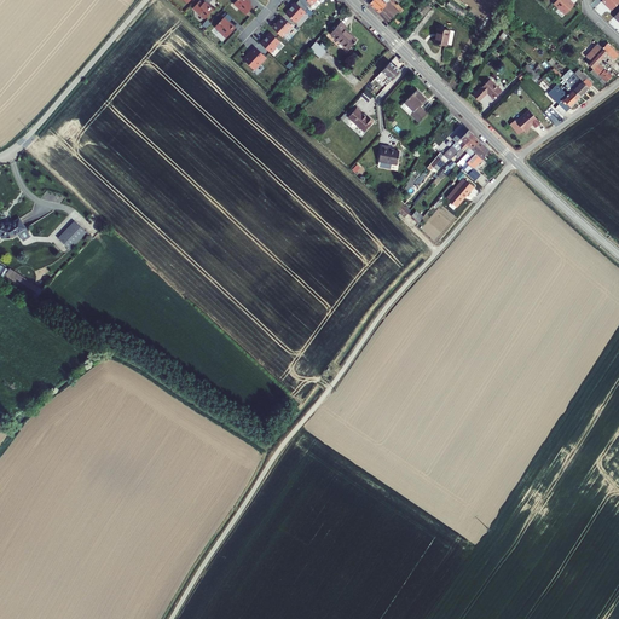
[(201,0),(200,0),(194,6),(206,17),(213,10),(204,1),(204,3),(201,0)]
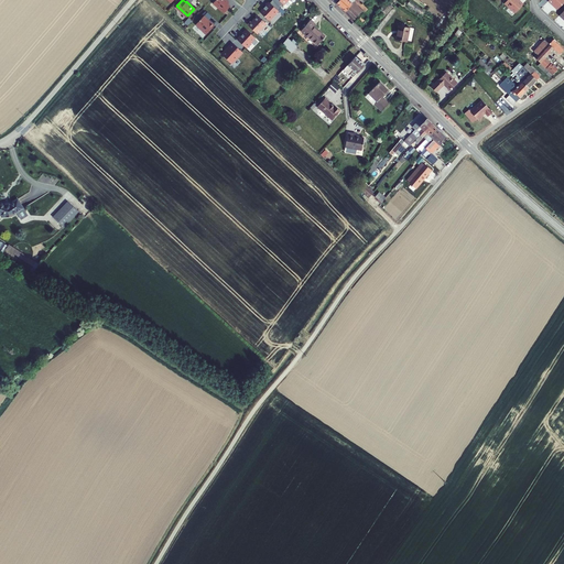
[(226,0),(215,0),(213,2),(224,13),(230,7),(227,3),(228,2),(226,0)]
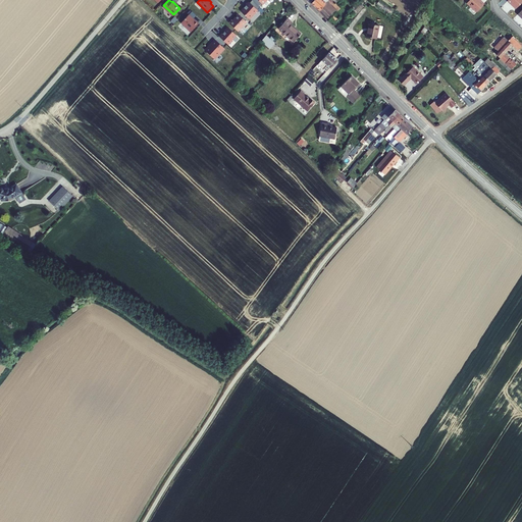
[(252,0),(250,2),(258,10),(261,13),(264,10),(252,0)]
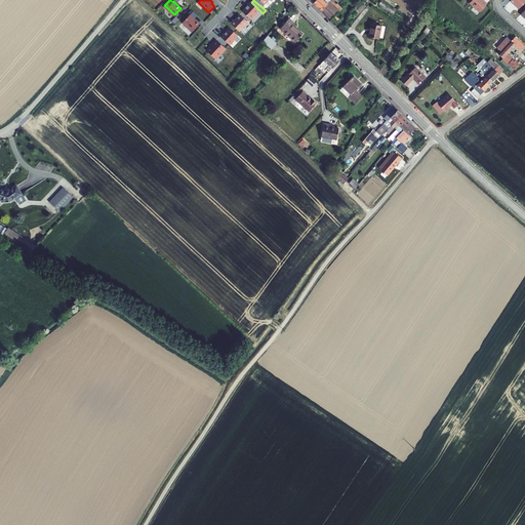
[(316,0),(313,3),(321,11),(330,0),(316,0)]
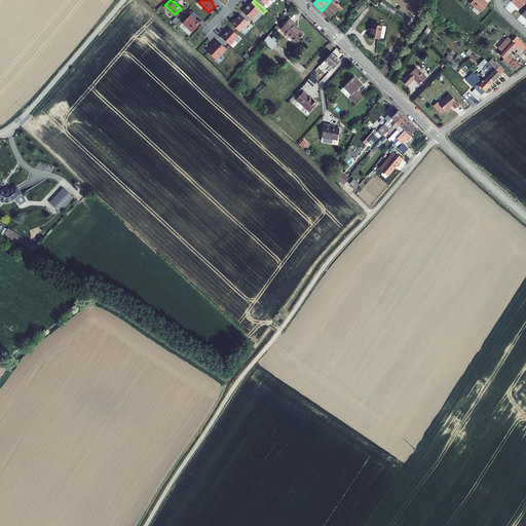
[(337,2),(335,0),(331,0),(322,11),(331,21),(333,19),(336,23),(342,16),(338,13),(343,8),(337,2)]
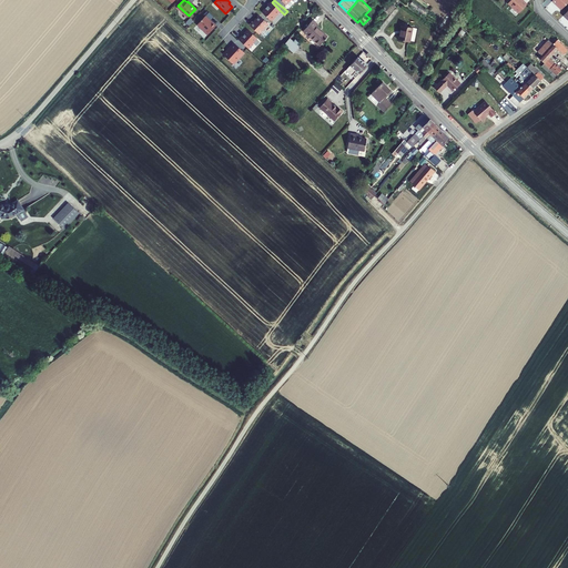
[(527,4),(521,0),(510,0),(508,3),(517,14),(527,4)]
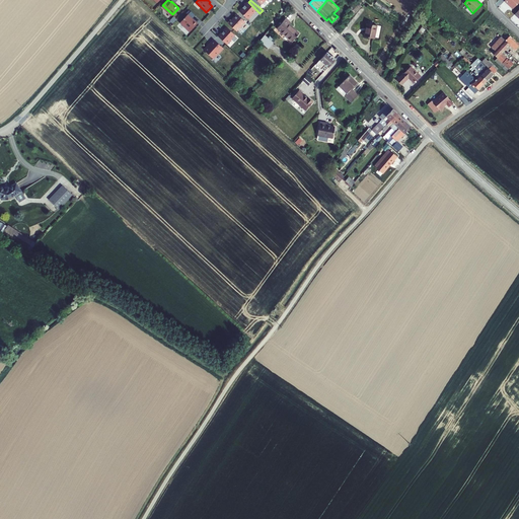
[(244,5),(239,11),(247,19),(256,10),(248,2),(247,1),(244,5)]
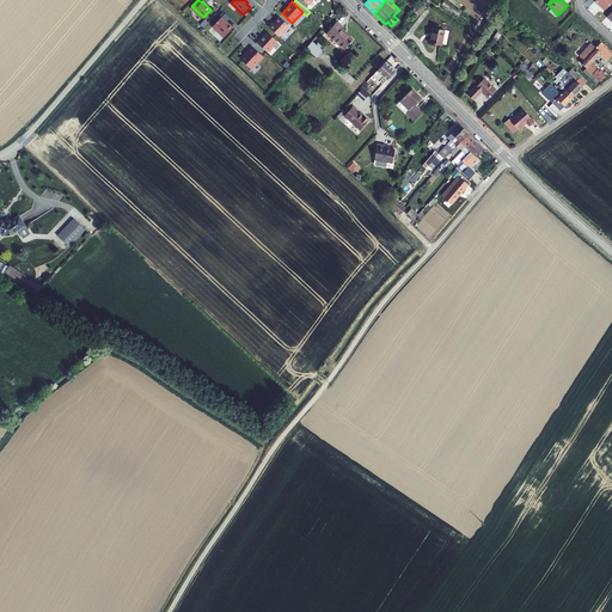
[(416,19),(424,7),(422,5),(422,6),(421,5),(422,2),(421,1),(410,14),(416,19)]
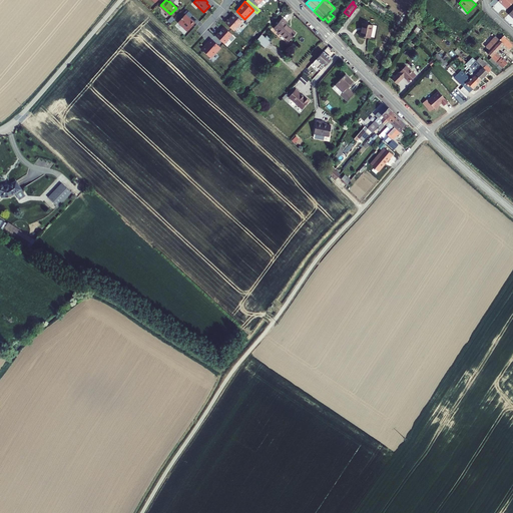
[(188,11),(184,15),(189,19),(193,15),(188,11)]
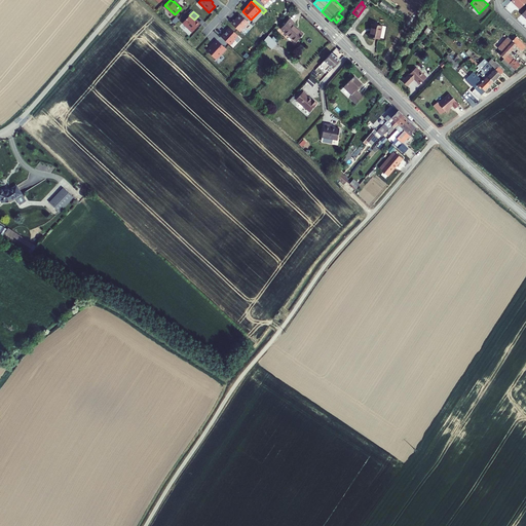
[(233,20),(230,23),(239,32),(249,22),(240,14),(234,21),(233,20)]
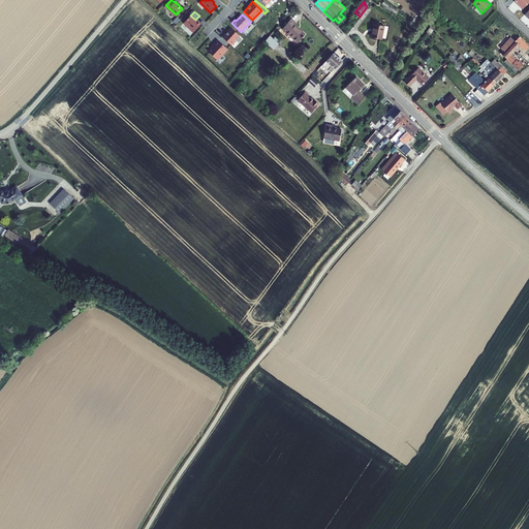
[(190,16),(184,23),(189,28),(189,29),(192,33),(200,24),(195,20),(190,16)]
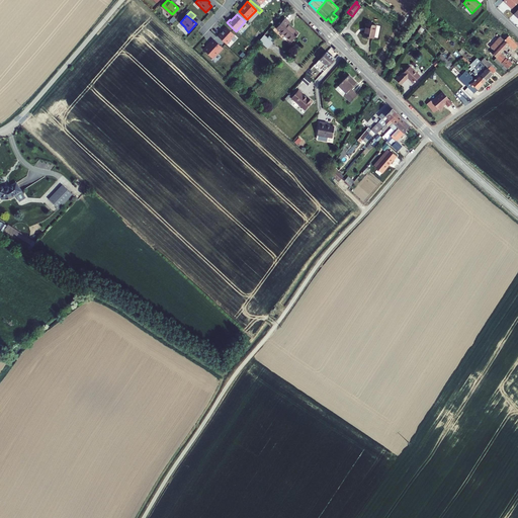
[(276,28),(291,41),(296,36),(297,35),(298,33),(288,24),(289,22),(285,18),(276,28)]
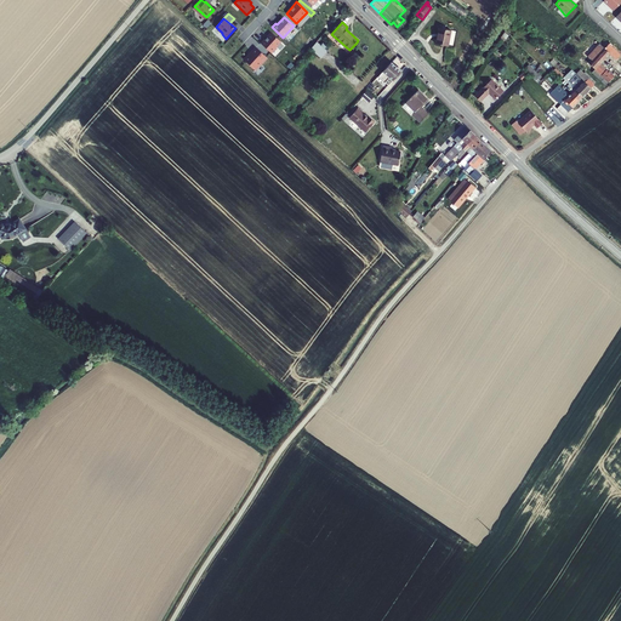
[(439,28),(436,44),(448,46),(451,30),(445,29),(439,28)]
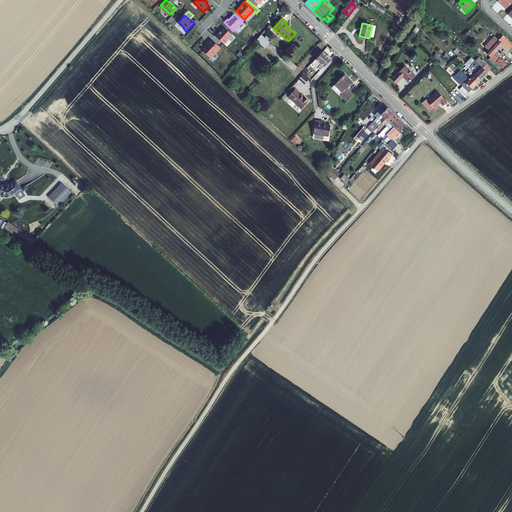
[(218,32),(215,35),(224,44),(228,39),(227,39),(232,34),(224,27),(218,33),(218,32)]
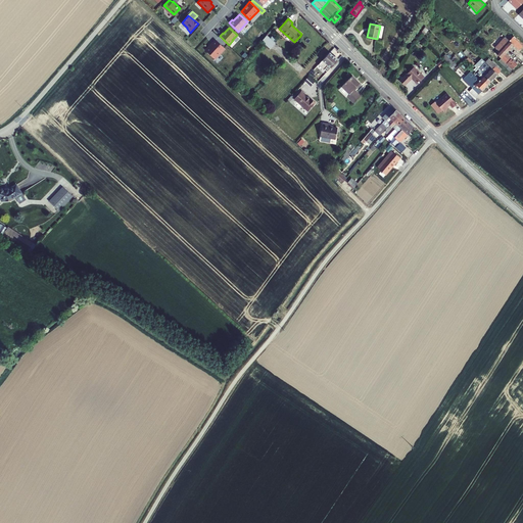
[(271,49),(276,43),(267,35),(262,41),(271,49)]
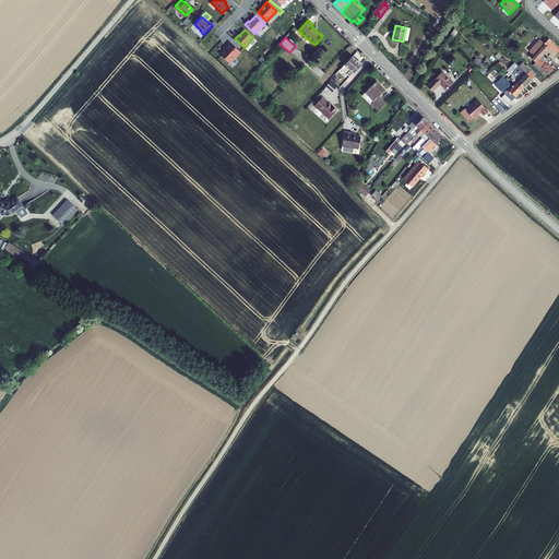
[(540,40),(539,39),(530,51),(532,54),(528,56),(531,58),(536,62),(534,64),(533,66),(546,76),(552,69),(540,57),(548,48),(555,54),(558,49),(548,39),(545,44),(540,40)]
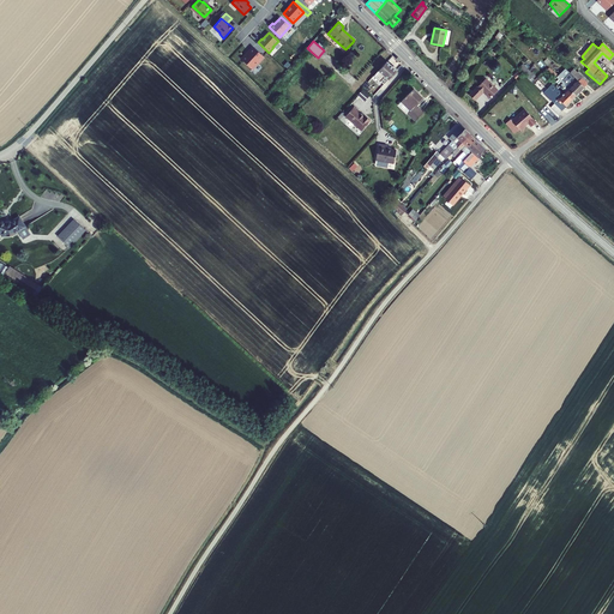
[(250,52),(241,59),(252,68),(264,56),(253,47),(248,52),(250,52)]
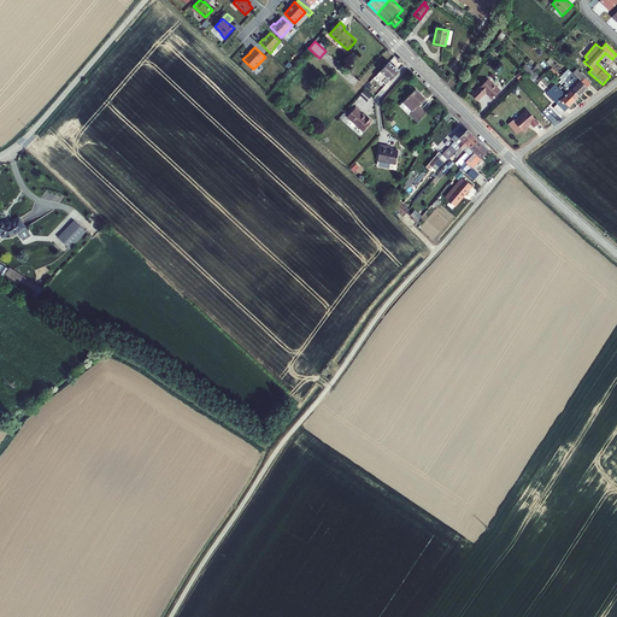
[(387,77),(391,81),(399,71),(388,62),(376,76),(383,82),(387,77)]
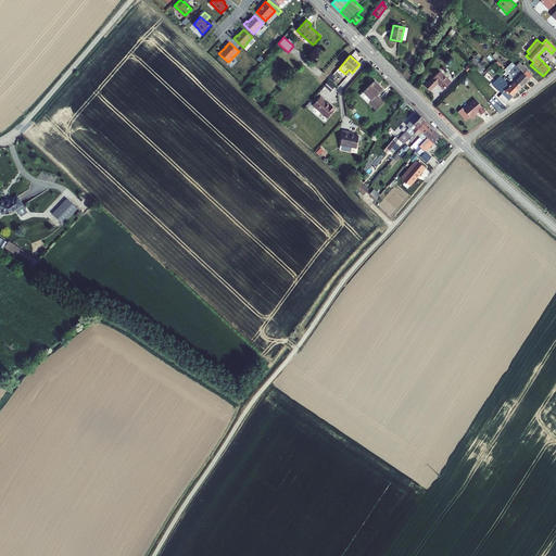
[(521,87),(530,79),(529,78),(532,76),(527,71),(523,74),(517,66),(516,66),(513,63),(508,66),(506,68),(504,70),(506,72),(508,74),(509,75),(510,76),(521,87)]
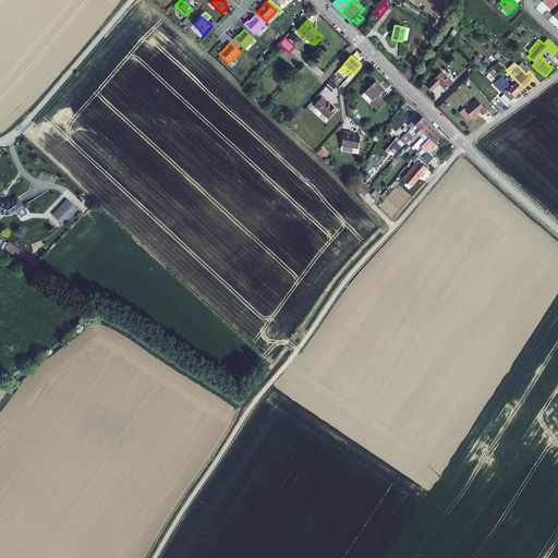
[(529,71),(524,67),(521,64),(519,67),(525,74),(529,71)]
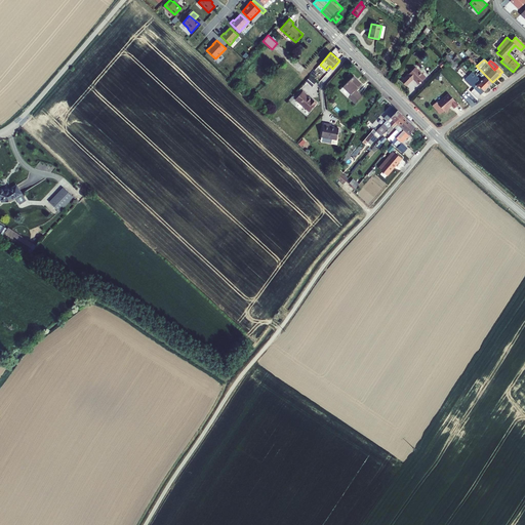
[(497,67),(502,72),(505,70),(495,61),(493,63),(497,67)]
